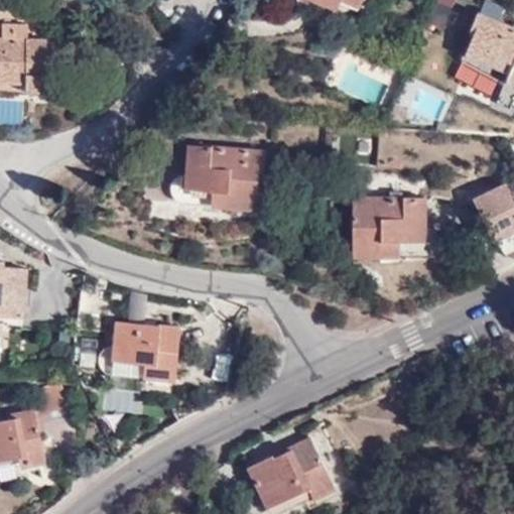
[(300,0),(313,5),(315,0),(327,0),(355,12),(361,0),(300,0)]
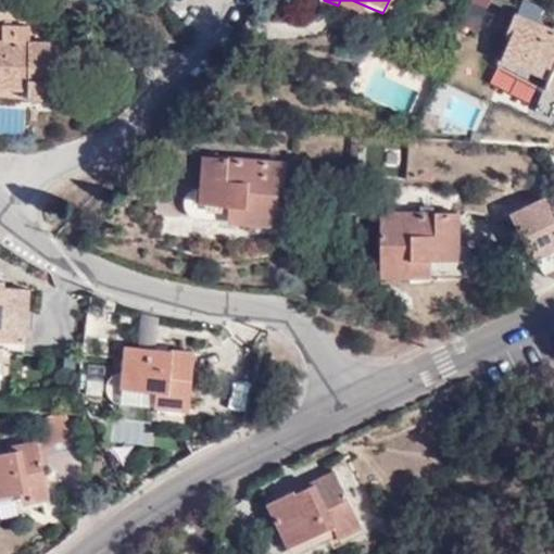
[(521,19),(539,26),(542,14),(526,7),(521,19)]
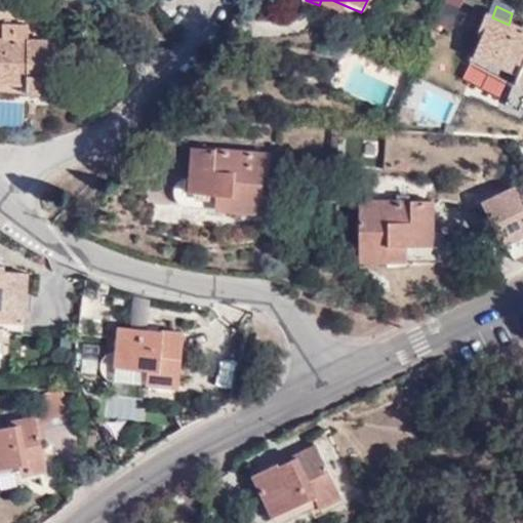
[(522,30),(509,25),(492,17),(485,14),(477,33),(482,36),(473,57),(517,77),(514,85),(522,88),(522,30)]
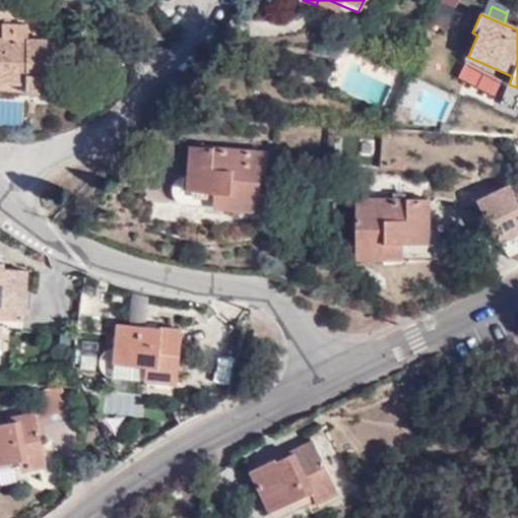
[(0,84),(25,86),(26,98),(49,99),(49,47),(27,47),(27,35),(4,35),(4,47),(0,46),(0,84)]
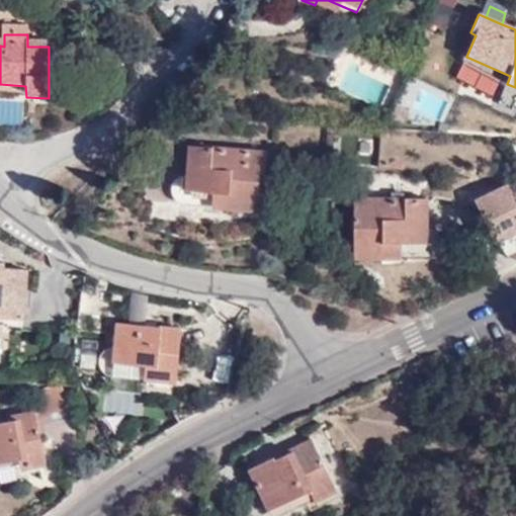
[(262,154),(188,149),(185,189),(227,191),(226,209),(258,211),(262,154)]
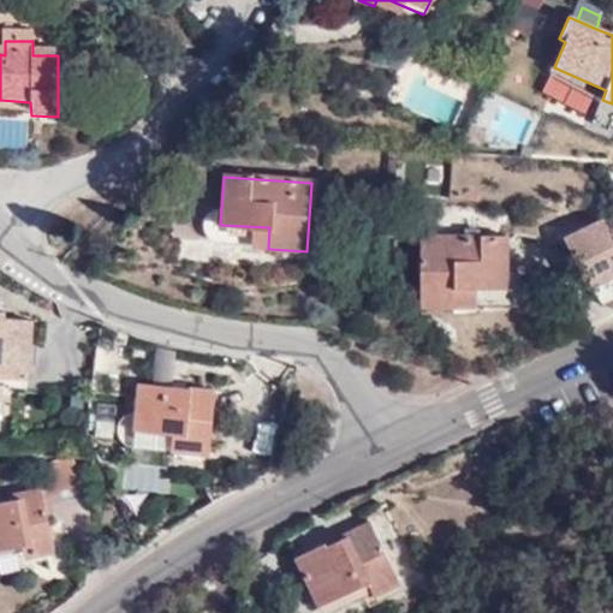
[(503,290),(504,238),(417,238),(417,308),(454,309),(454,289),(503,290)]
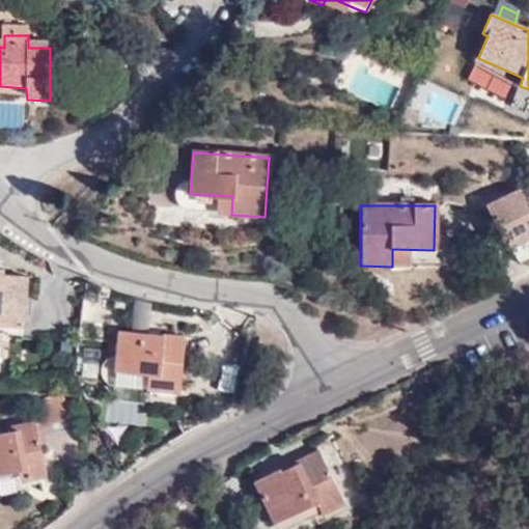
[(0,269),(0,314),(2,315),(1,326),(25,328),(28,278),(5,276),(5,270),(0,269)]
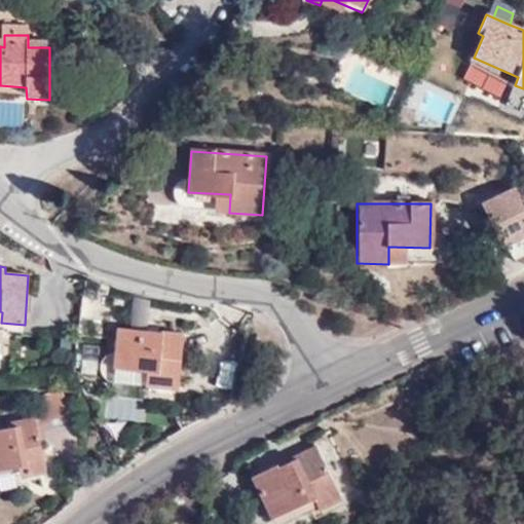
[(162,370),(161,387),(180,388),(183,332),(117,328),(115,364),(115,368),(162,370)]
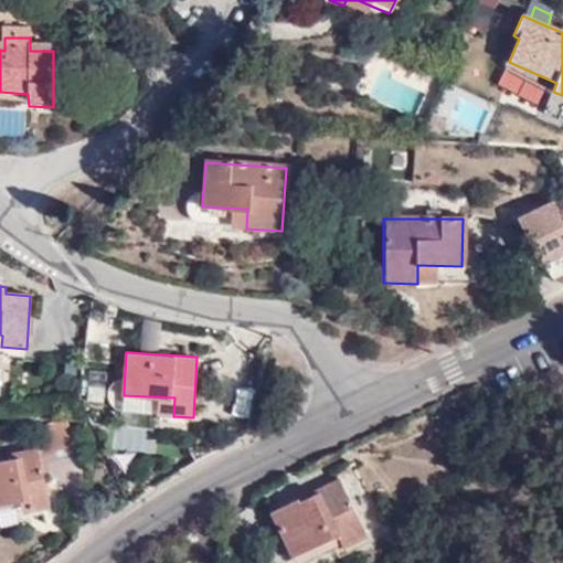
[(117,412),(173,416),(174,397),(124,395),(124,391),(119,390),(115,392),(109,396),(108,404),(113,409),(117,412)]
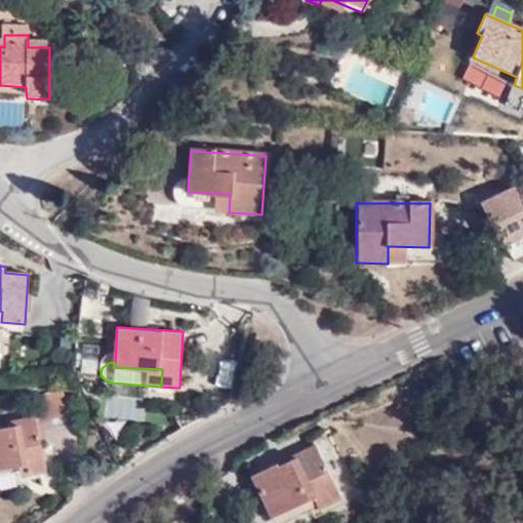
[(64,415),(57,389),(32,396),(40,423),(64,415)]
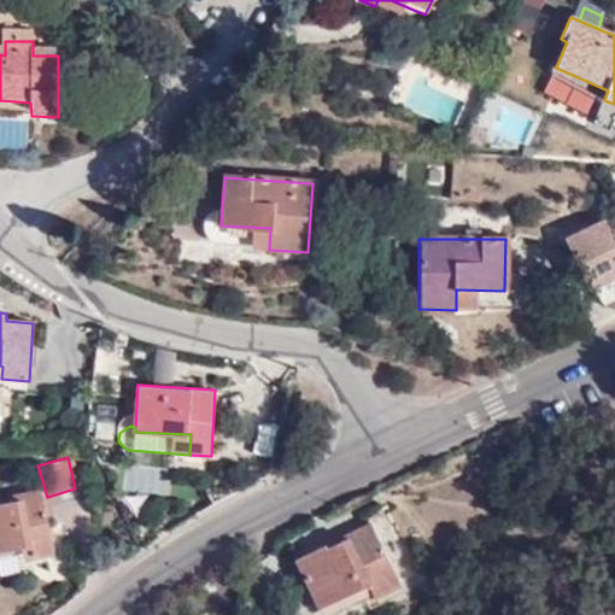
[(50,551),(36,491),(6,496),(7,503),(0,504),(0,548),(17,545),(19,558),(50,551)]
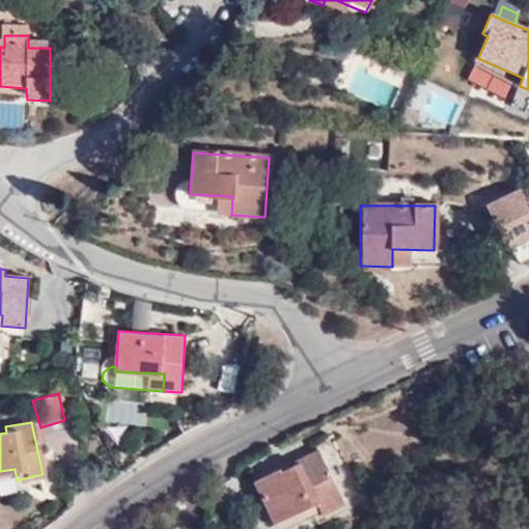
[(335,503),(312,451),(295,460),(296,464),(278,473),(276,470),(246,483),(267,525),(307,506),(312,514),(335,503)]
